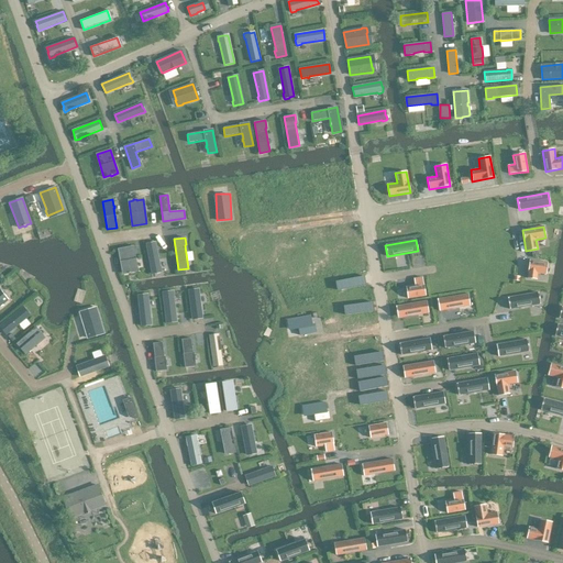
[(155,242),(146,244),(152,274),(155,273),(157,274),(161,273),(162,272),(161,267),(159,266),(155,242)]
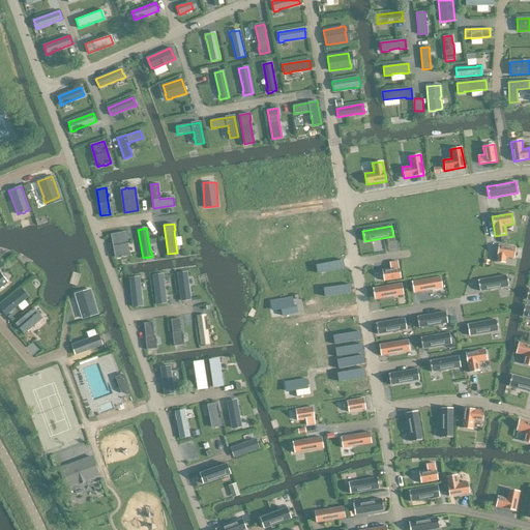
[(124,232),(112,235),(116,257),(120,257),(120,258),(123,257),(123,256),(128,255),(124,232)]
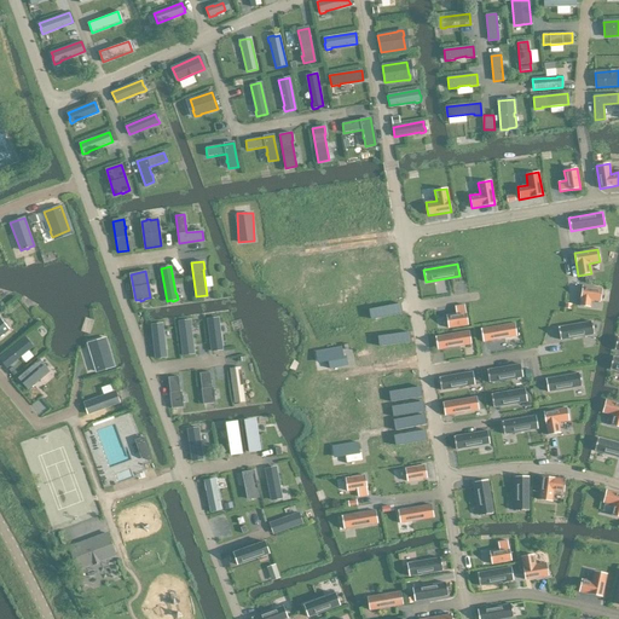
[(580,306),(589,307),(590,300),(600,301),(602,289),(582,285),(580,299),(580,306)]
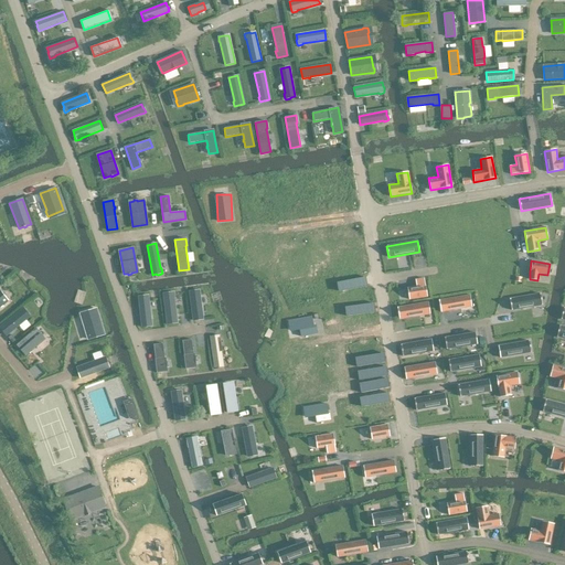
[(425,285),(424,278),(415,279),(416,286),(407,288),(409,299),(427,297),(425,285)]
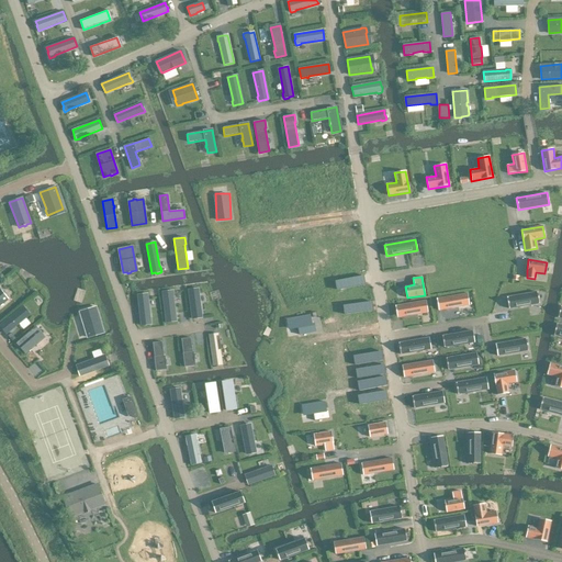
[(193,290),(189,290),(192,318),(201,317),(199,293),(199,289),(198,289),(194,289),(193,290)]
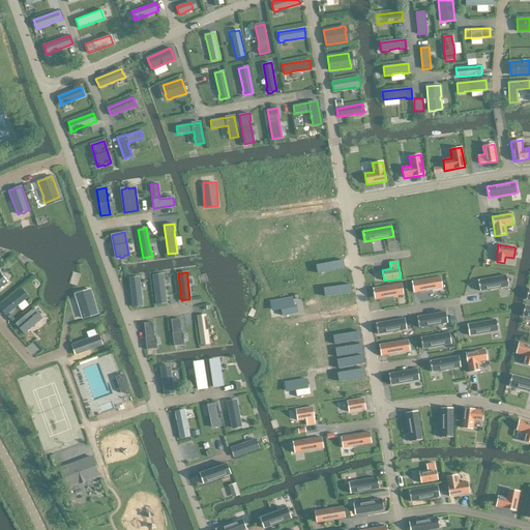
[(157,275),(153,276),(156,304),(166,302),(163,280),(164,278),(164,274),(163,273),(158,274),(157,275)]
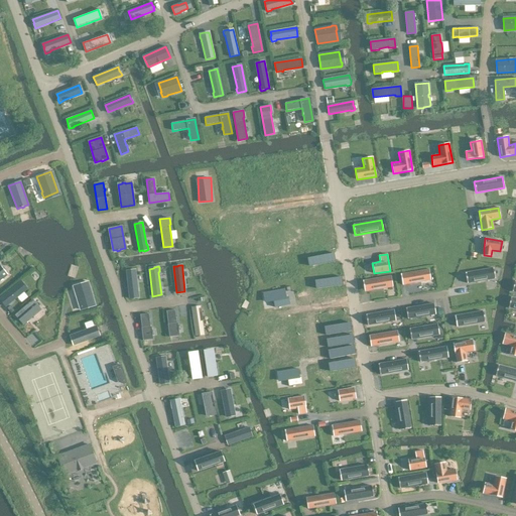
[(466,273),(467,283),(495,278),(493,268),(466,273)]
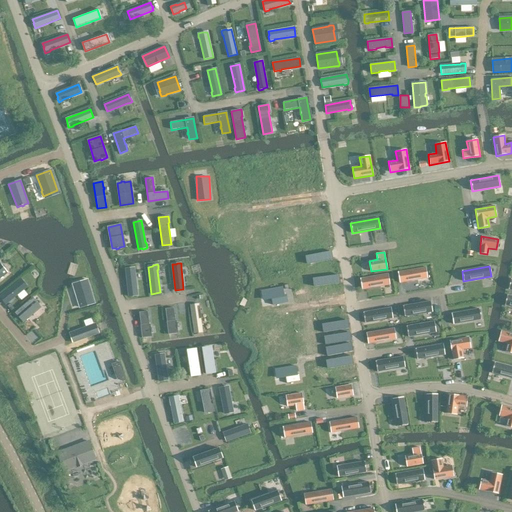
[(129,269),(125,269),(129,296),(137,295),(134,273),(135,272),(135,268),(133,267),(130,268),(129,269)]
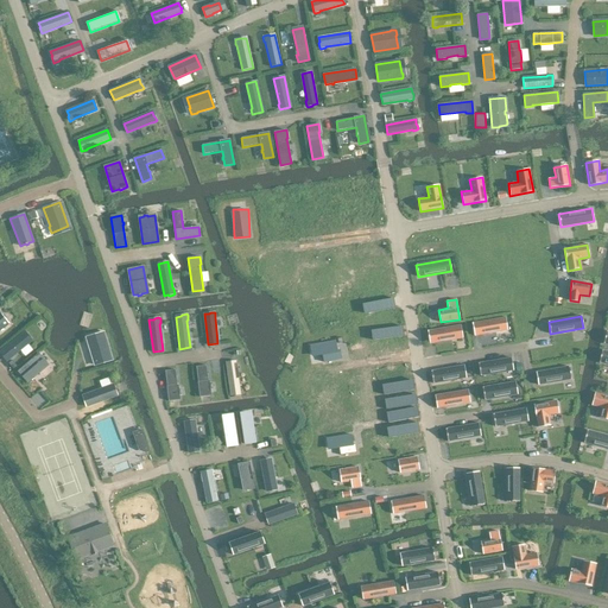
[(505,317),(473,323),(474,336),(507,330),(505,317)]
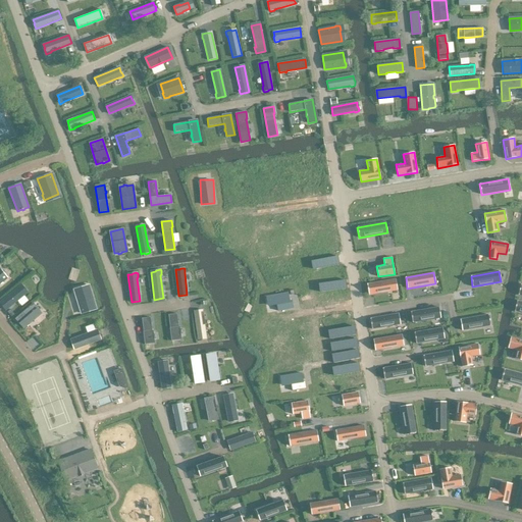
[(396,279),(367,284),(369,295),(398,290),(396,279)]
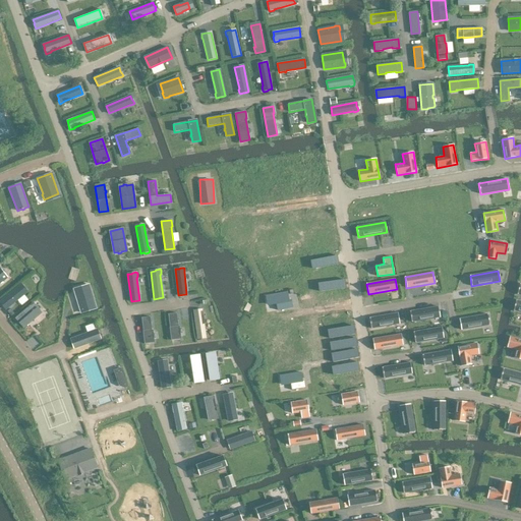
[(19,285),(0,301),(0,302),(5,309),(25,293),(25,290),(22,286),(19,285)]
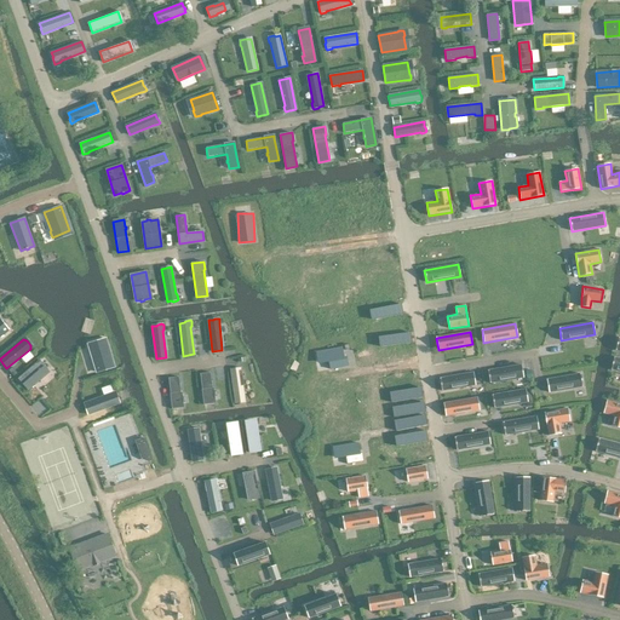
[(95,345),(89,348),(90,354),(91,354),(97,372),(114,367),(107,343),(95,346),(95,345)]
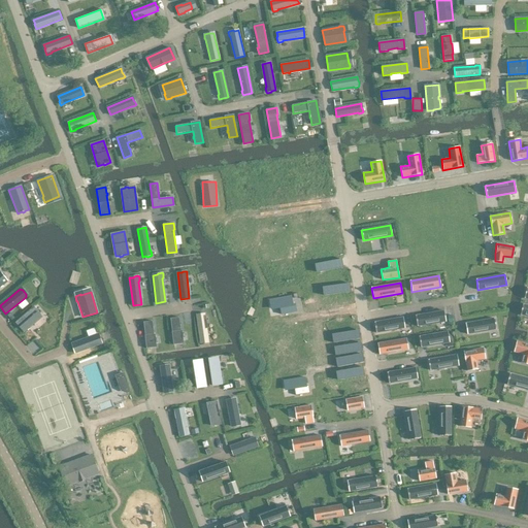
[(279,307),(281,315),(296,312),(293,295),(270,298),(272,309),(279,307)]
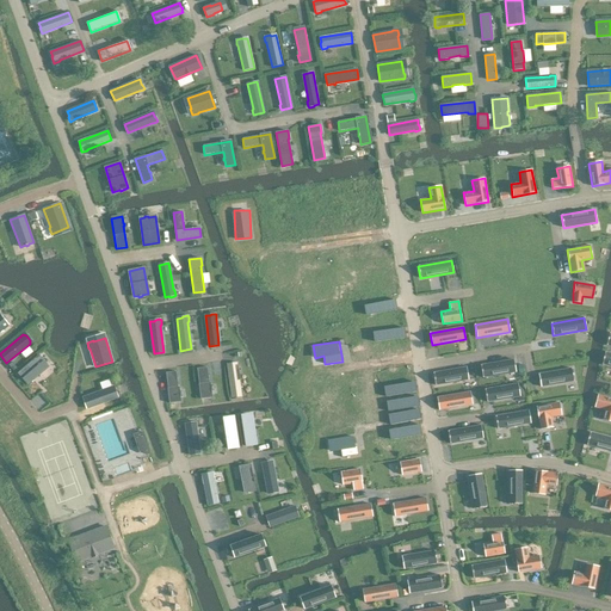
[(38,356),(18,374),(28,384),(48,366),(38,356)]
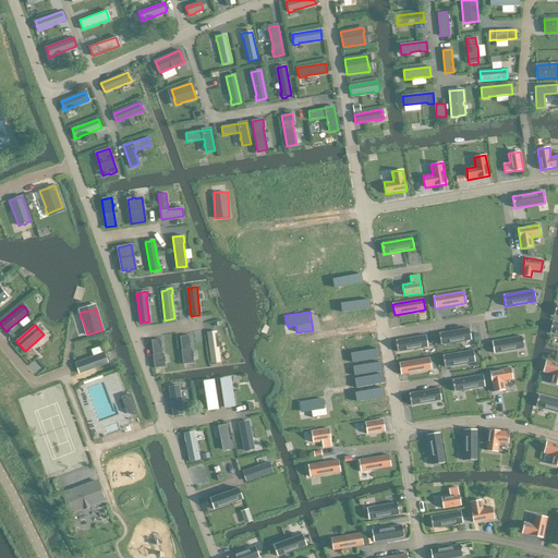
[(439,334),(440,344),(471,340),(469,328),(439,334)]
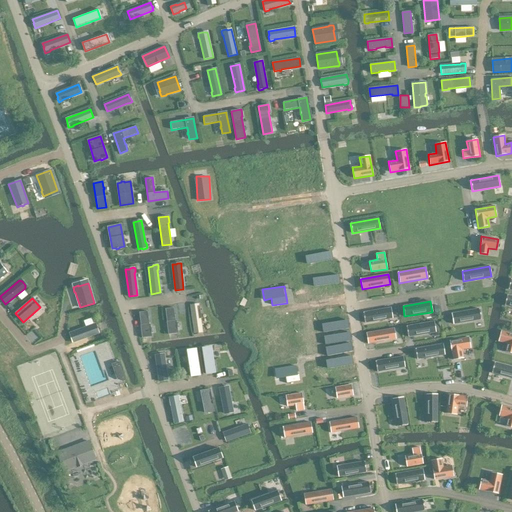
[(198,304),(190,305),(193,329),(202,328),(200,318),(201,318),(199,306),(198,304)]
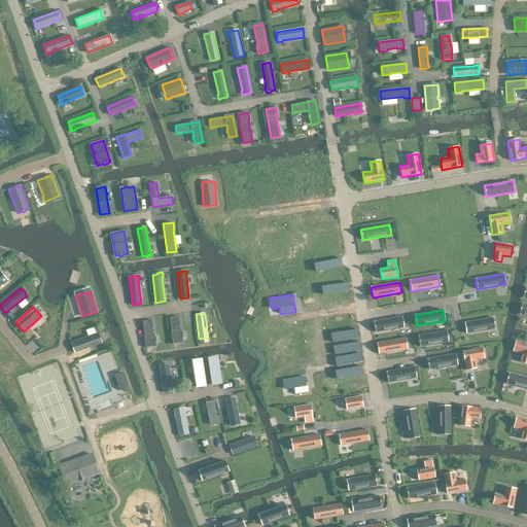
[(348,315),(334,317),(335,324),(325,325),(326,334),(325,334),(326,335),(348,331),(347,322),(349,322),(348,315)]
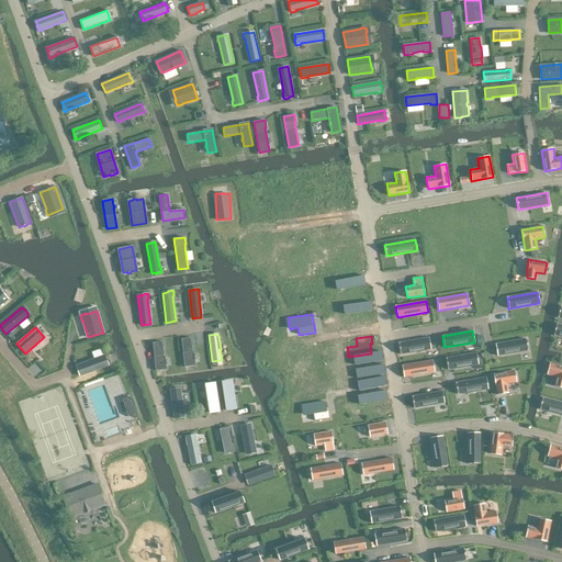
[(190,338),(181,339),(182,346),(183,352),(182,352),(184,366),(193,364),(192,353),(192,352),(190,338)]
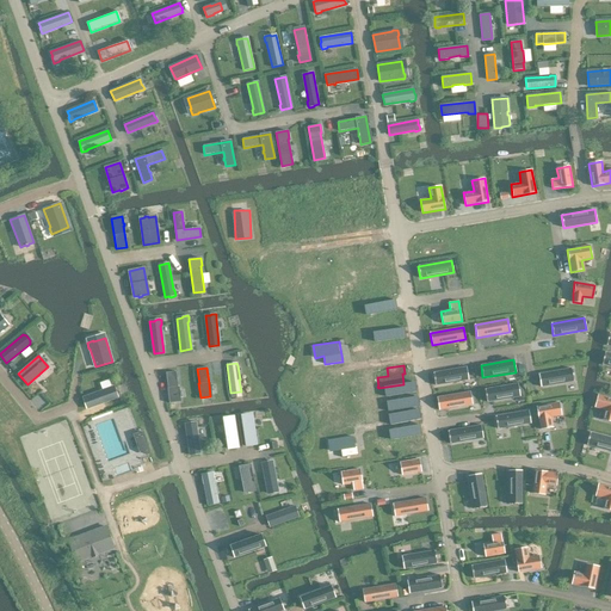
[(467,368),(433,372),(436,386),(468,380),(467,368)]
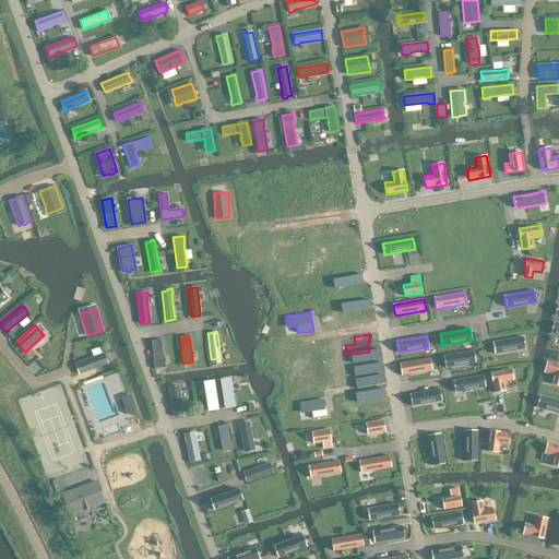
[(525,348),(523,337),(492,342),(495,354),(525,348)]
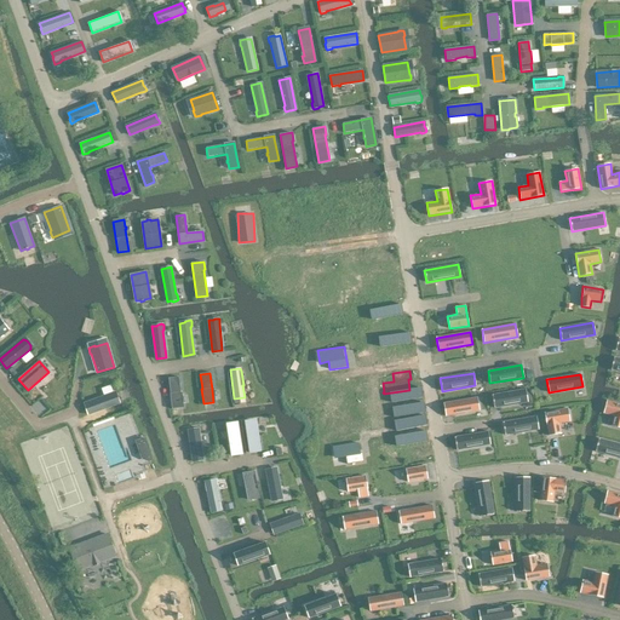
[(178,377),(168,378),(170,394),(171,407),(182,406),(179,394),(181,394),(178,377)]
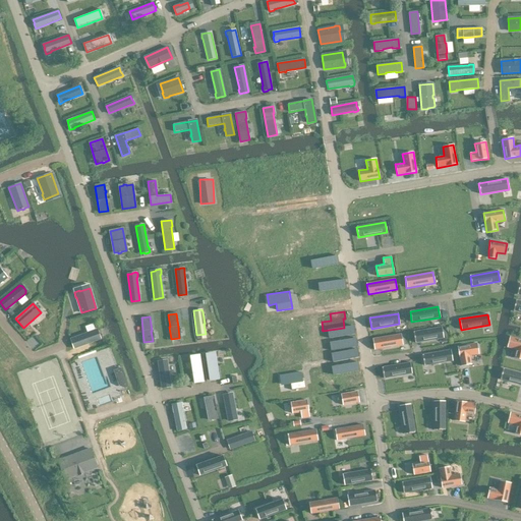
[(442,328),(413,332),(415,343),(444,338),(442,328)]
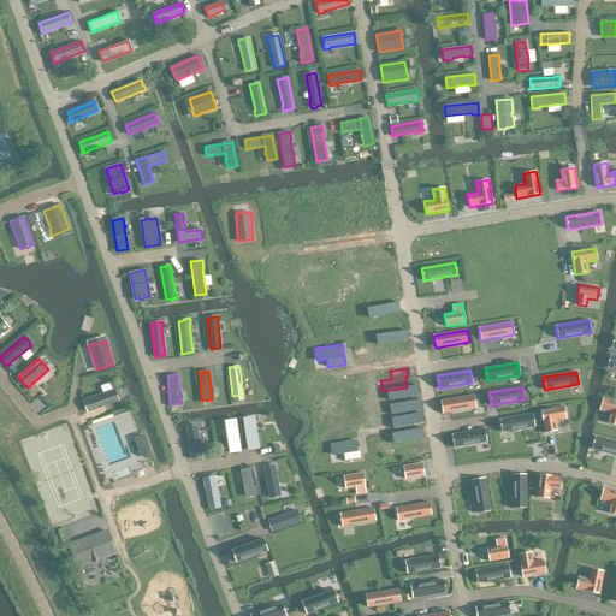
[(101,395),(83,401),(88,412),(117,401),(117,398),(114,392),(112,390),(101,395)]
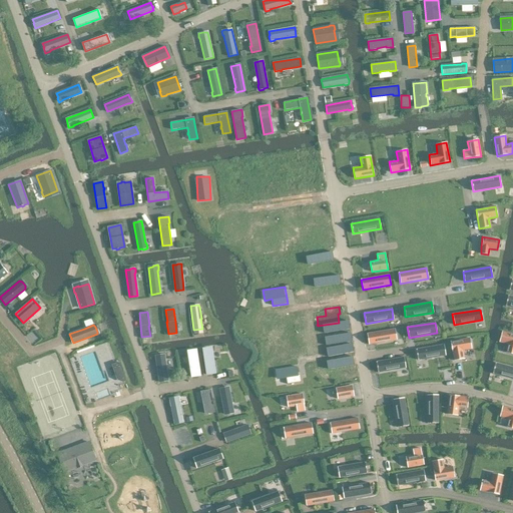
[(395,329),(367,334),(369,344),(397,340),(395,329)]
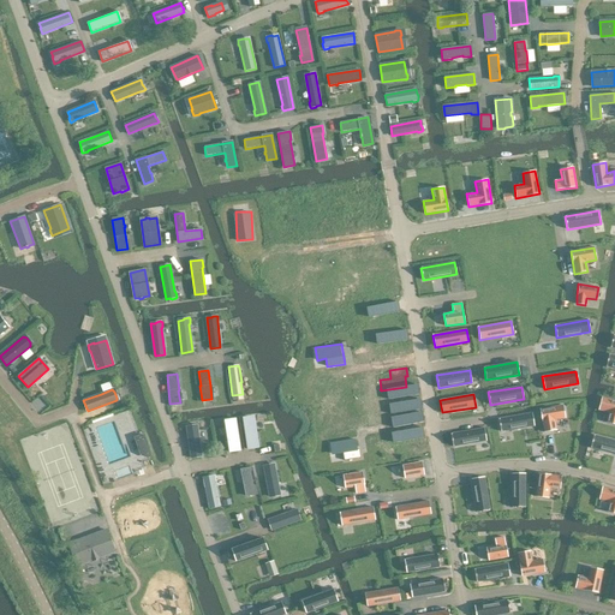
[(411,398),(394,400),(395,408),(384,411),(387,421),(386,421),(386,422),(411,417),(410,407),(412,406),(411,398)]
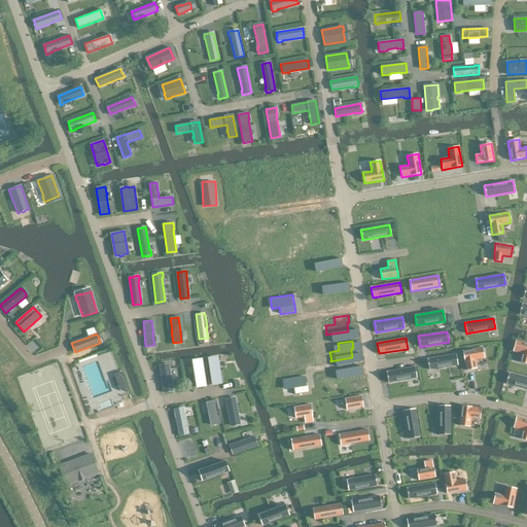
[(526,343),(516,341),(513,352),(522,354),(519,362),(526,363),(526,343)]
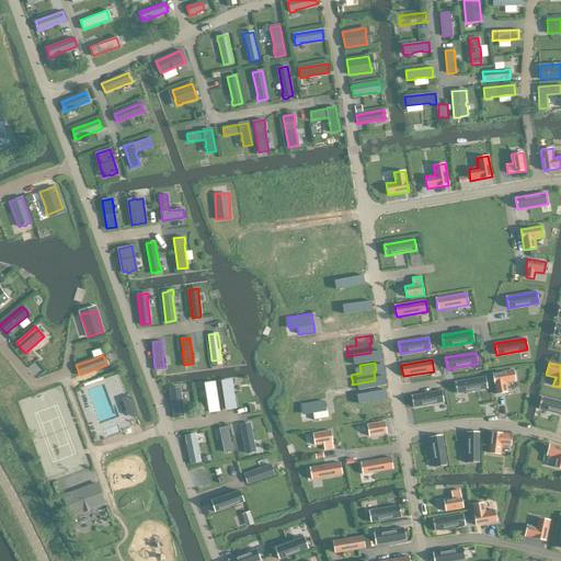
[(514,369),(492,374),(496,395),(507,392),(506,382),(515,381),(514,369)]
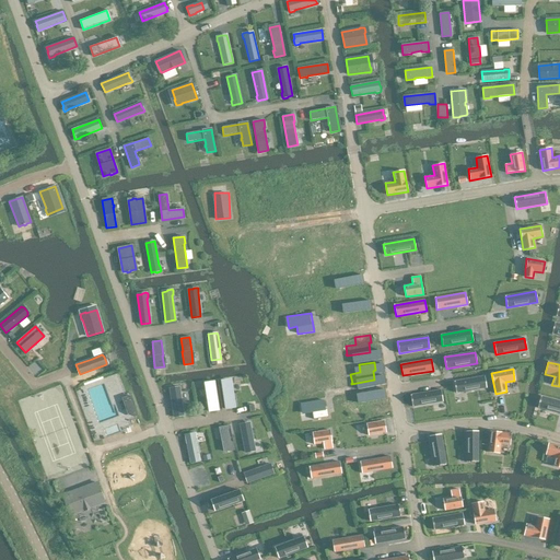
[(487,387),(485,376),(454,382),(456,393),(487,387)]
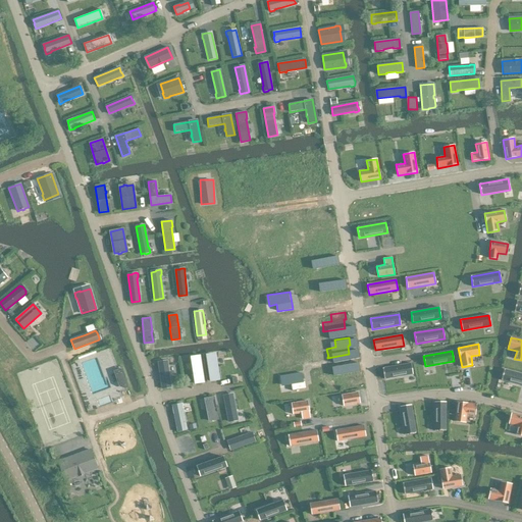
[(214,355),(206,356),(210,381),(219,379),(216,362),(215,363),(214,355)]
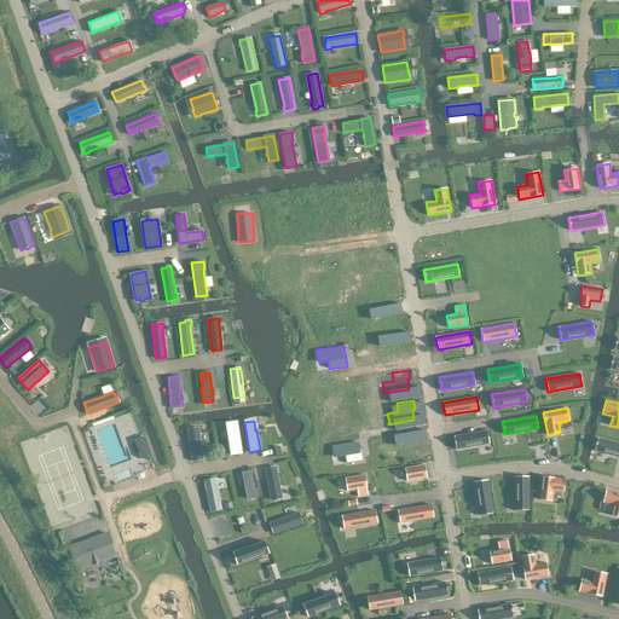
[(237,423),(227,424),(229,434),(227,434),(231,455),(242,453),(237,423)]
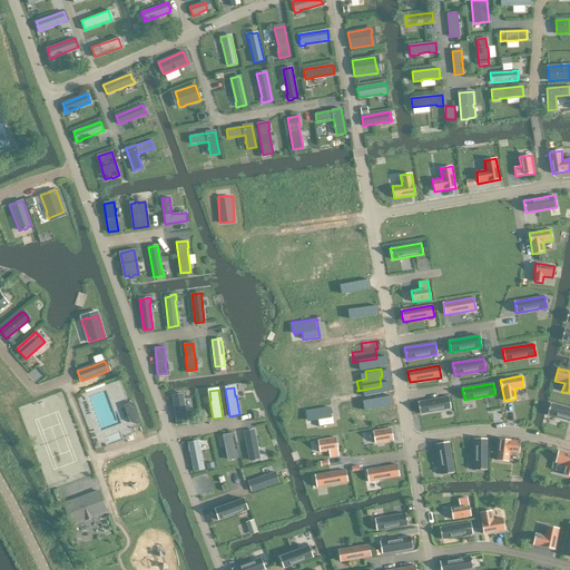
[(177,395),(173,395),(177,424),(186,423),(183,399),(184,397),(183,394),(182,393),(178,394),(177,395)]
